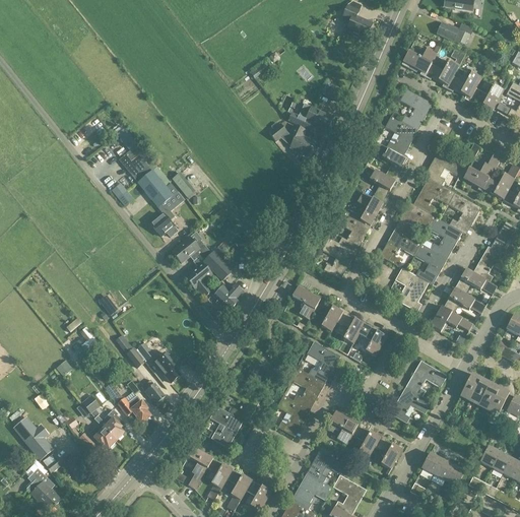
[(454,8),(461,9),(461,8),(471,9),(473,0),(445,0),(444,5),(454,7),(454,8)]
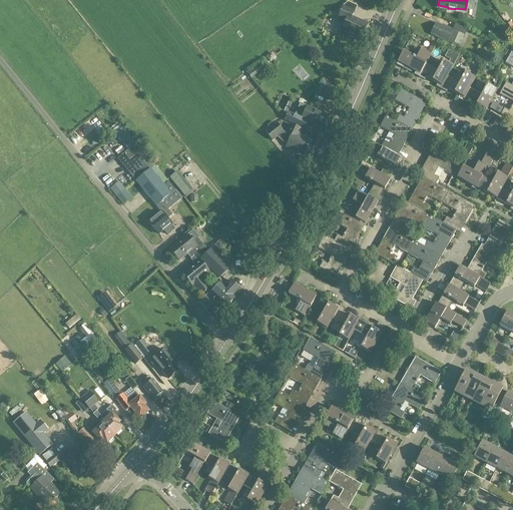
[(348,30),(348,33),(353,35),(354,33),(361,36),(367,22),(351,15),(354,9),(343,4),(338,16),(344,18),(345,21),(342,28),(348,30)]
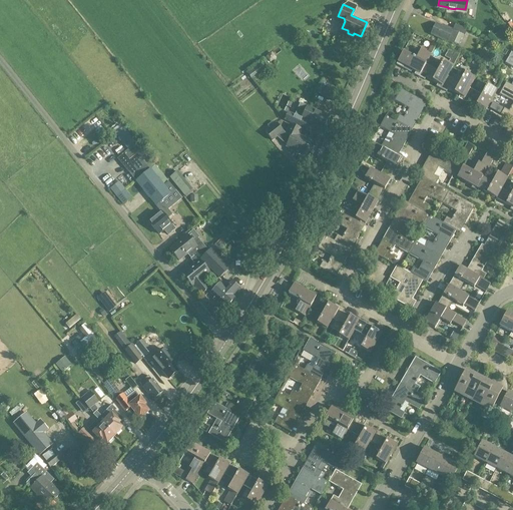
[(459,30),(465,33),(467,27),(456,22),(453,27),(443,23),(442,24),(436,21),(431,32),(448,40),(448,39),(454,41),(459,30)]
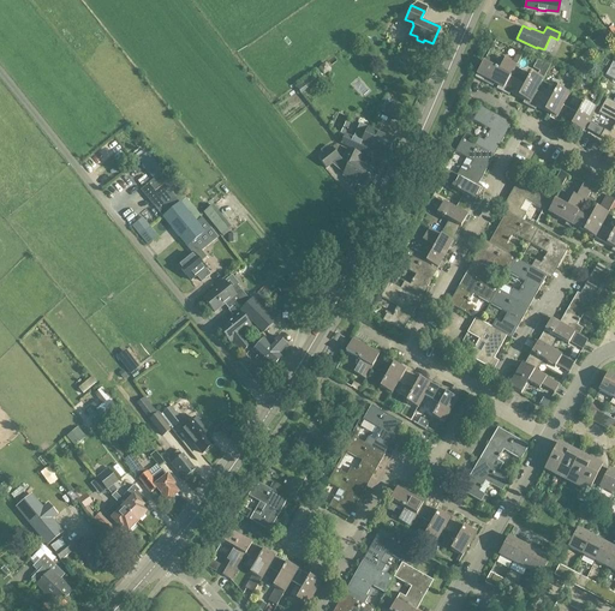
[(601,30),(590,37),(596,46),(607,39),(601,30)]
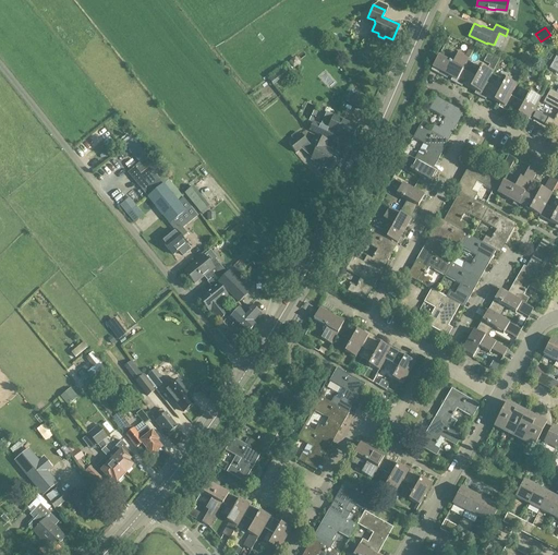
[(455,81),(462,68),(469,57),(458,50),(452,61),(438,53),(431,68),(437,71),(438,69),(456,79),(455,81)]
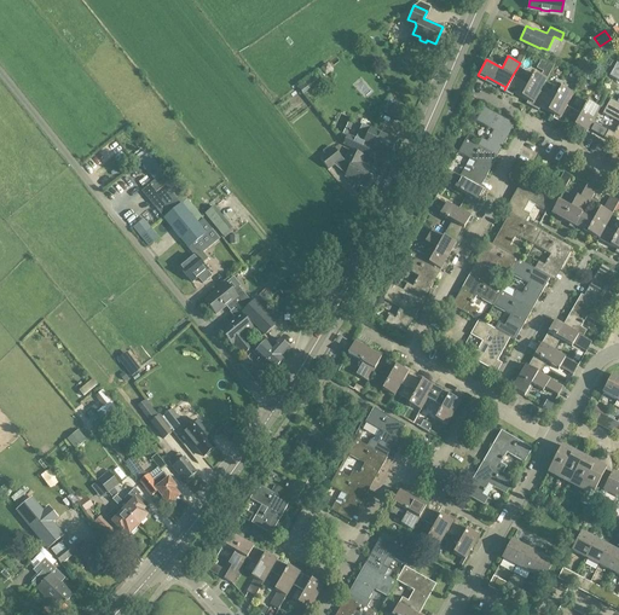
[(528,82),(513,75),(504,90),(512,94),(513,91),(532,102),(531,104),(539,90),(554,62),(542,56),(536,65),(543,69),(541,74),(534,70),(528,82)]
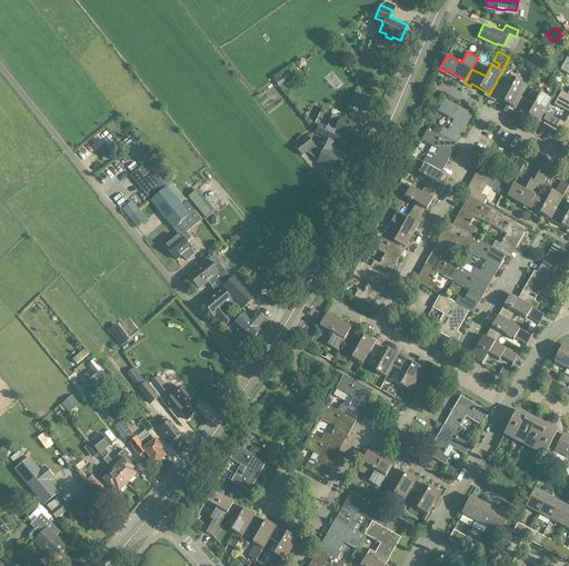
[(295,57),(298,65),(305,61),(301,53),(295,57)]
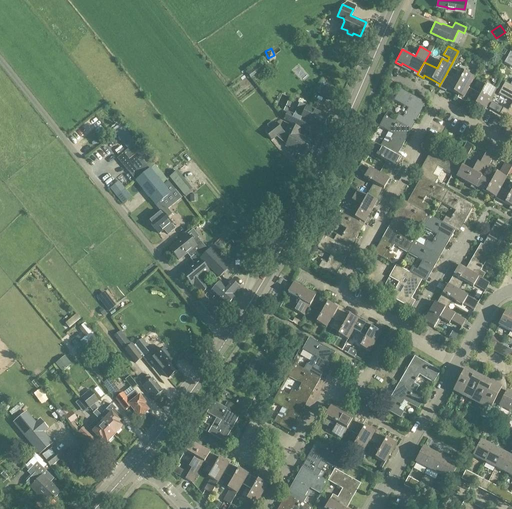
[(257,59),(246,69),(250,74),(262,64),(257,59)]
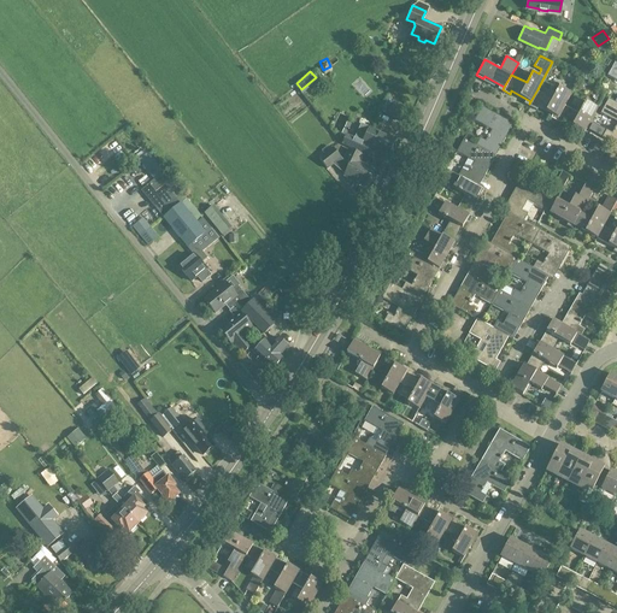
[(552,96),(538,89),(529,104),(536,108),(539,105),(557,116),(556,118),(564,104),(571,92),(559,86),(552,96)]
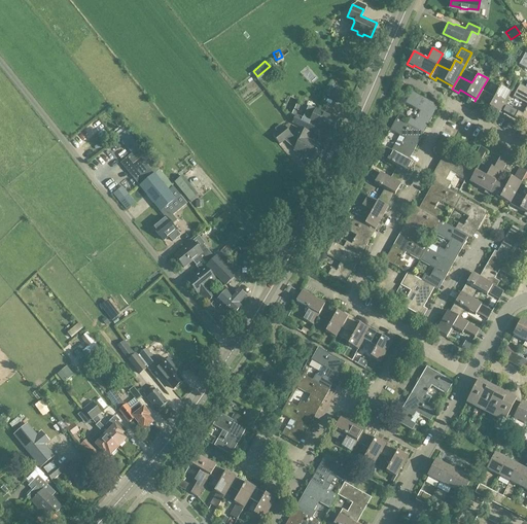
[(526,85),(520,82),(513,95),(526,102),(526,103),(523,111),(512,106),(508,112),(515,115),(514,115),(526,123),(526,85)]
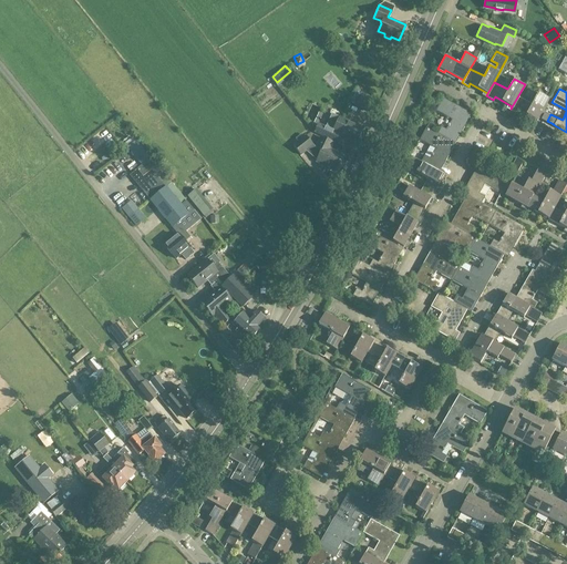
[(361,91),(357,103),(369,110),(374,98),(361,91)]
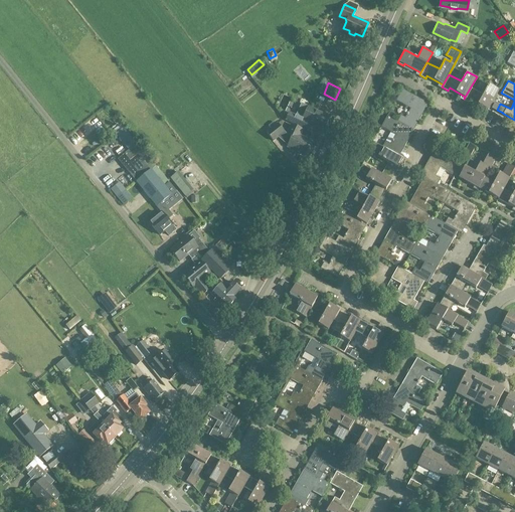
[(470,103),(472,100),(488,109),(498,89),(489,83),(483,93),(471,87),(464,99),(470,103)]
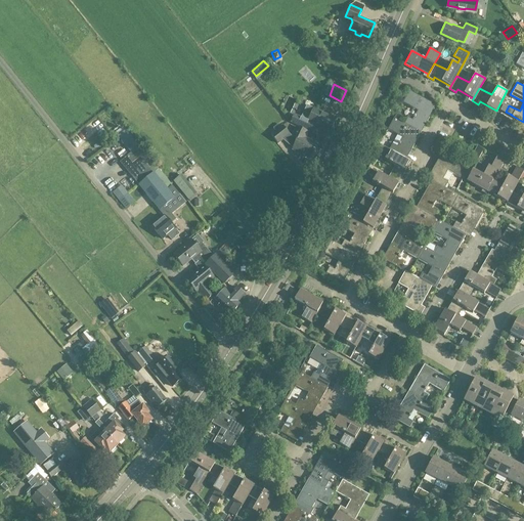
[(406,115),(403,121),(421,130),(436,103),(409,88),(402,100),(417,109),(411,118),(406,115)]
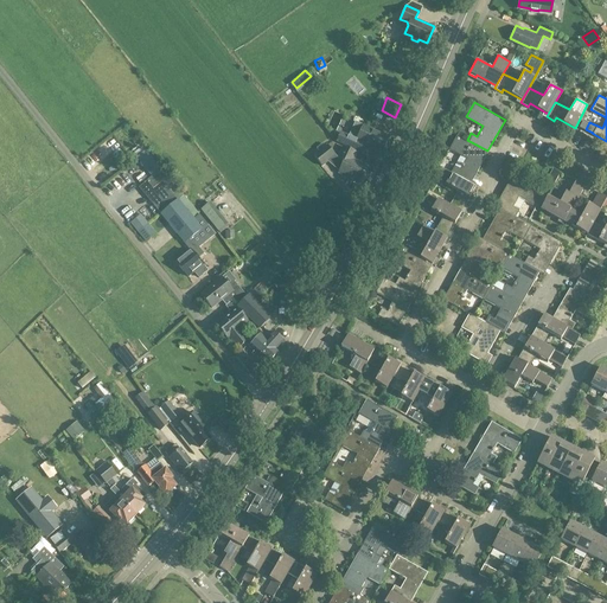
[(382,149),(389,135),(382,132),(382,129),(374,126),(374,128),(363,123),(356,139),(342,132),(337,141),(360,152),(365,142),(382,149)]
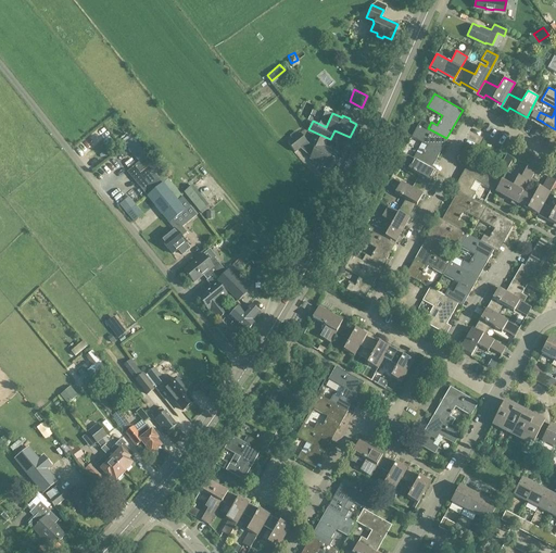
[(408,146),(405,152),(430,166),(446,138),(428,128),(425,126),(418,123),(411,136),(421,141),(416,150),(408,146)]
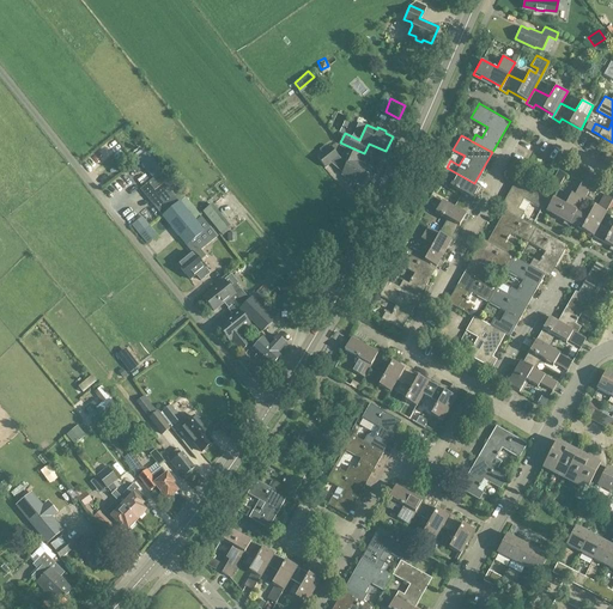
[(326,166),(339,154),(331,144),(328,145),(326,142),(320,146),(322,150),(316,154),(326,166)]
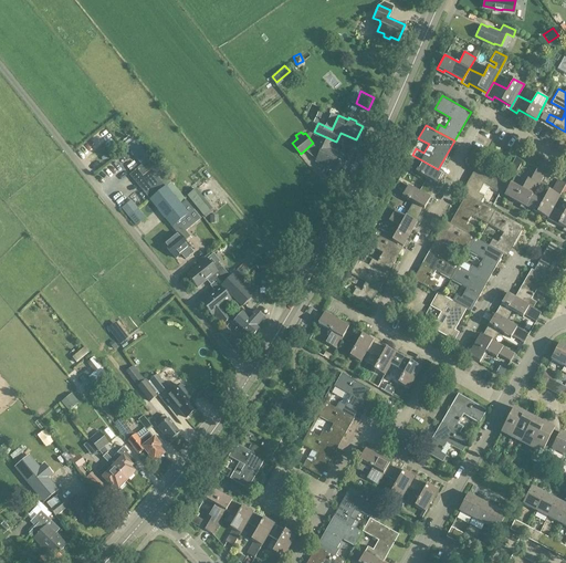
[(314,146),(321,149),(315,159),(335,168),(343,154),(328,147),(332,141),(320,135),(314,146)]
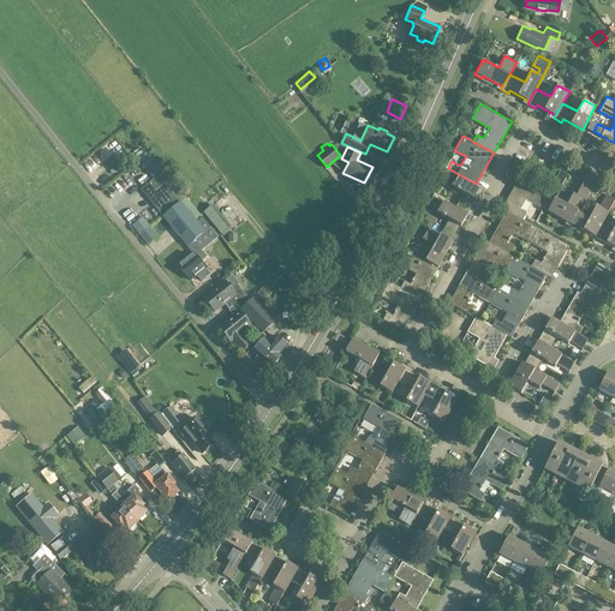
[(163,215),(185,196),(163,169),(160,165),(148,175),(151,179),(141,187),(163,215)]
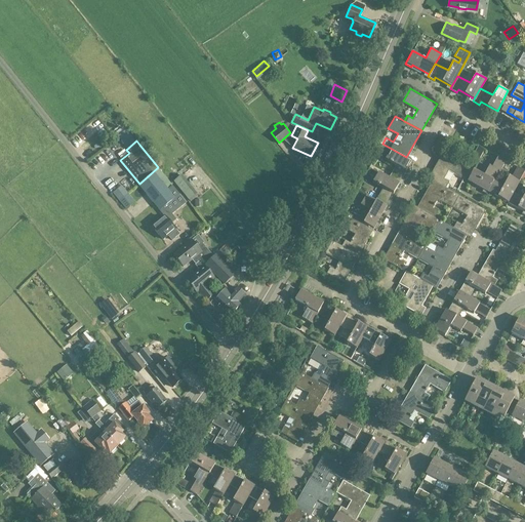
[(411,160),(406,157),(382,144),(381,144),(375,153),(395,164),(389,176),(388,176),(399,183),(401,184),(404,177),(402,176),(411,160)]
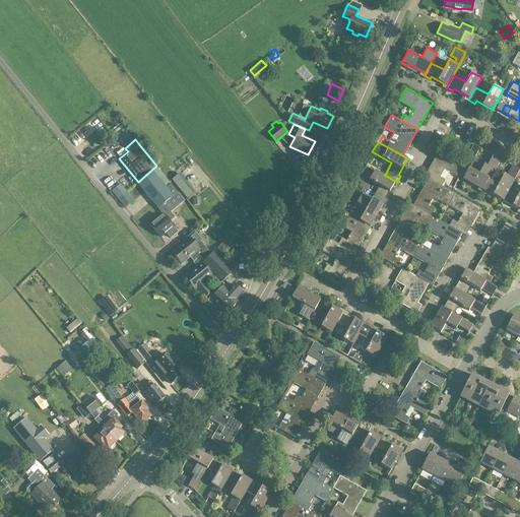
[(474,156),(480,145),(473,142),(467,153),(474,156)]
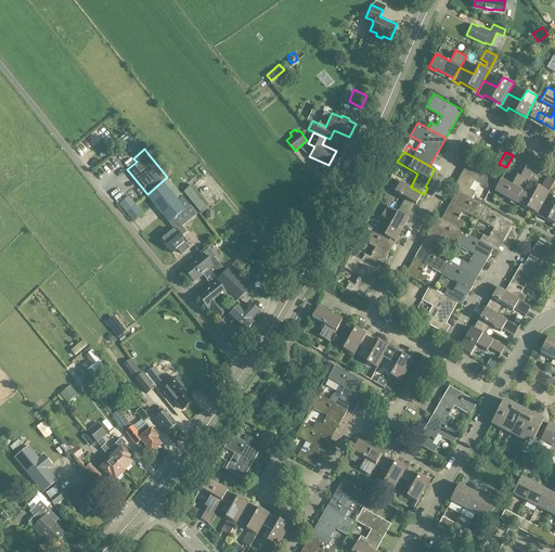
[(113,154),(104,157),(108,168),(116,165),(113,154)]
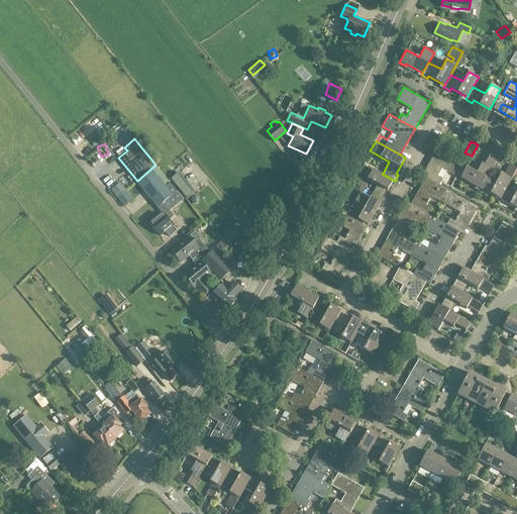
[(441,166),(456,174),(462,162),(436,147),(425,167),(429,169),(426,176),(439,183),(442,177),(437,174),(441,166)]
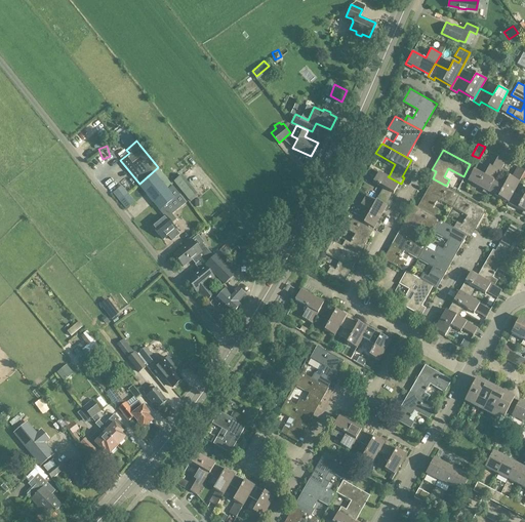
[(493,179),(505,159),(497,155),(492,165),(489,164),(484,174),(473,168),(468,178),(487,190),(493,179)]
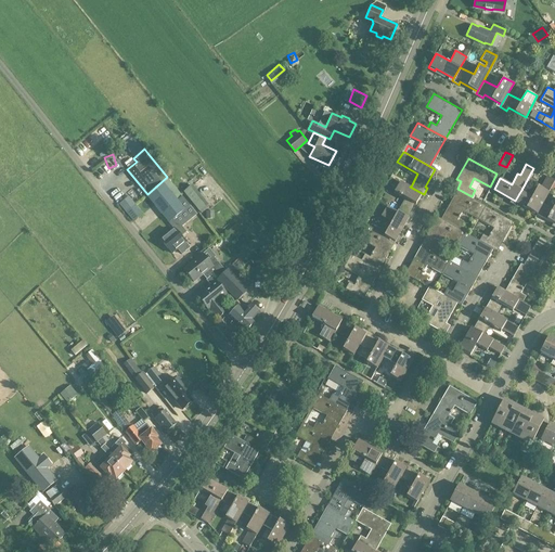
[(199,188),(208,181),(204,175),(195,182),(199,188)]
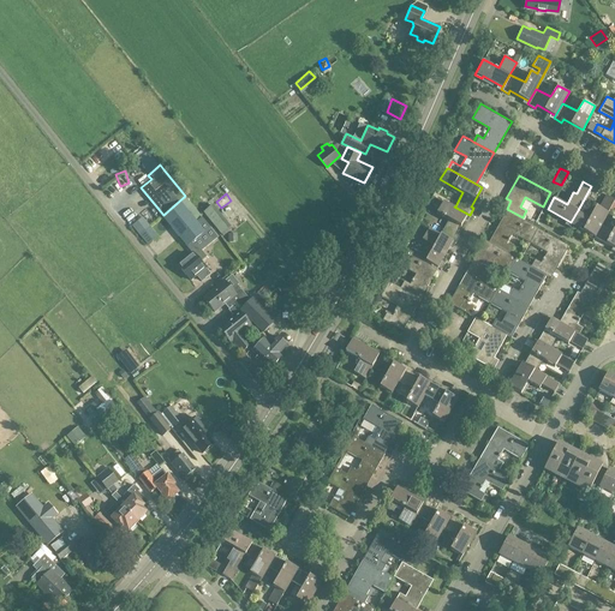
[(593,235),(601,222),(614,198),(607,193),(599,207),(596,204),(589,216),(578,210),(571,222),(593,235)]
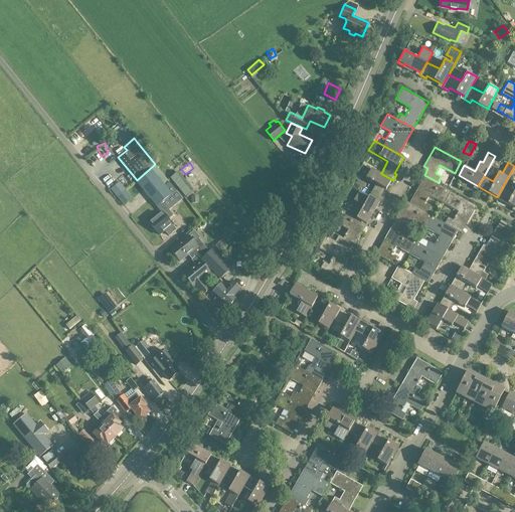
[(175,189),(155,164),(137,180),(156,204),(175,189)]
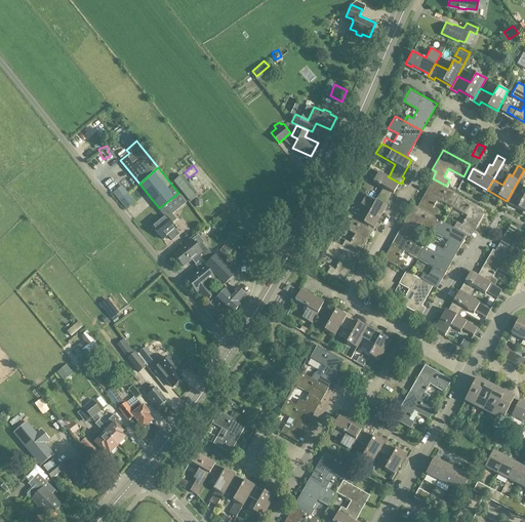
[(390,199),(399,183),(388,176),(389,176),(378,170),(372,181),(382,186),(376,198),(389,206),(392,200),(390,199)]
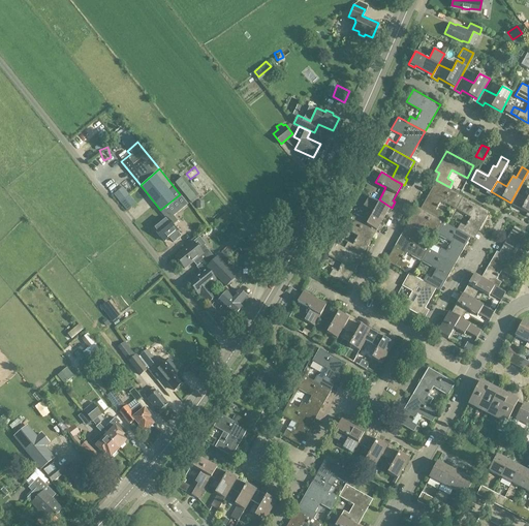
[(198,193),(187,179),(179,185),(190,199),(198,193)]
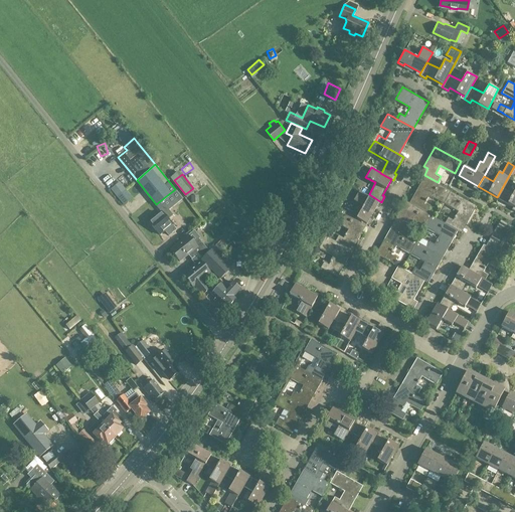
[(424,203),(430,194),(444,202),(451,189),(438,182),(424,175),(409,201),(425,211),(426,211),(430,205),(424,203)]
